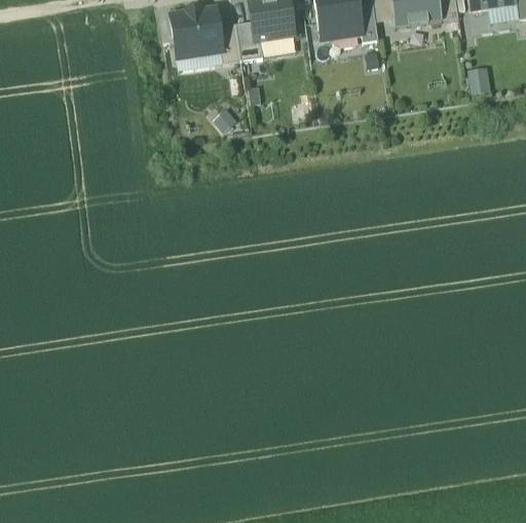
[(269,0),(249,3),(252,24),(255,43),(260,42),(294,37),(289,0),(269,0)]
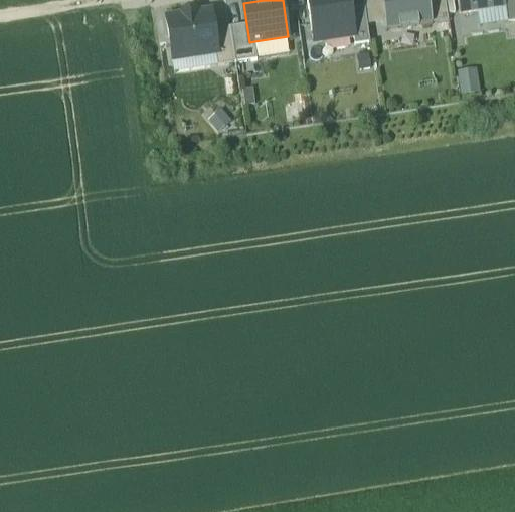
[(307,0),(314,42),(356,36),(352,8),(351,0),(307,0)]
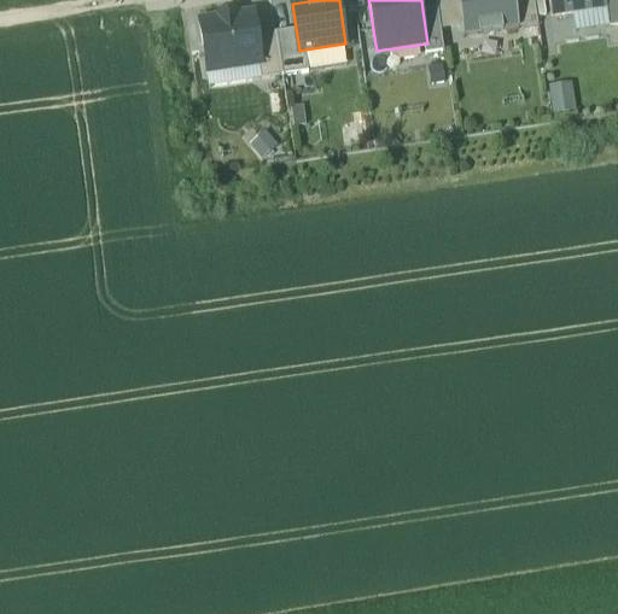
[(437,0),(438,7),(442,35),(462,31),(458,0),(437,0)]
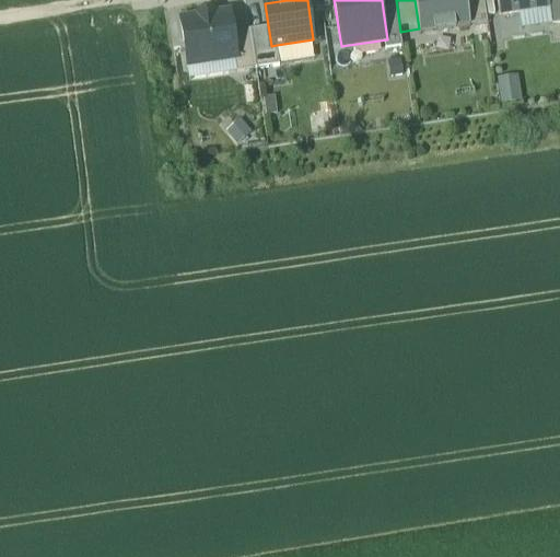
[(415,0),(419,28),(419,32),(469,25),(465,0),(415,0)]
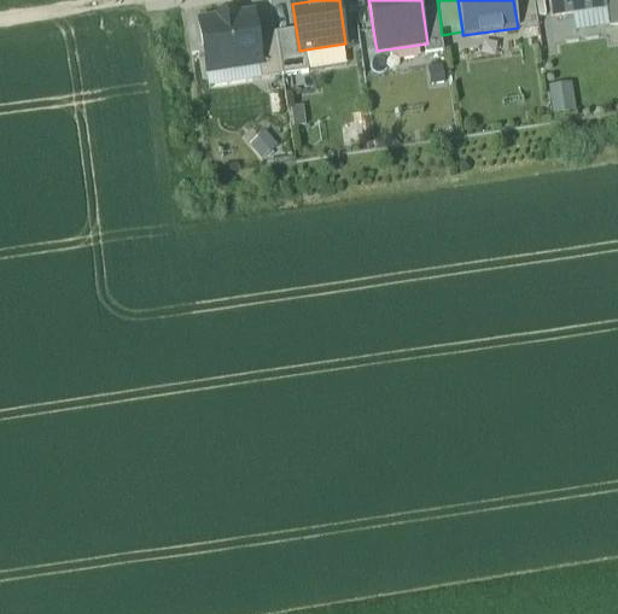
[(513,0),(518,28),(538,24),(535,0),(513,0)]
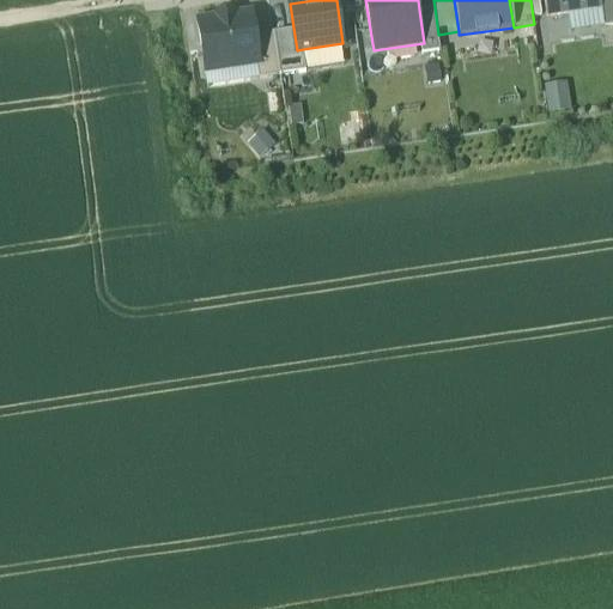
[(544,0),(546,13),(601,6),(600,0),(544,0)]
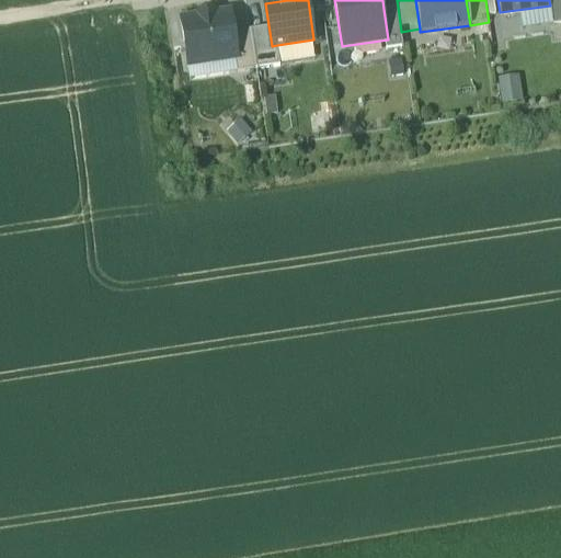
[(549,0),(550,6),(553,22),(560,21),(560,0),(549,0)]
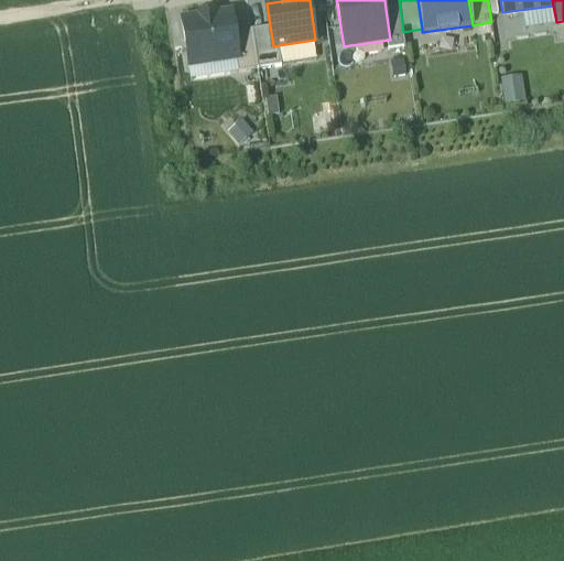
[(400,7),(386,9),(390,40),(391,47),(405,46),(403,32),(400,7)]
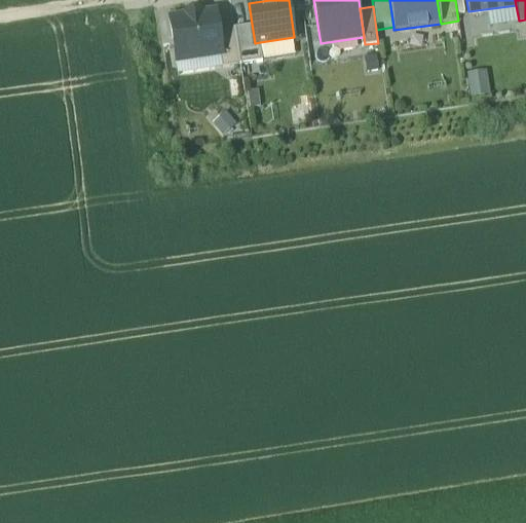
[(215,8),(171,15),(177,59),(221,52),(218,29),(215,8)]
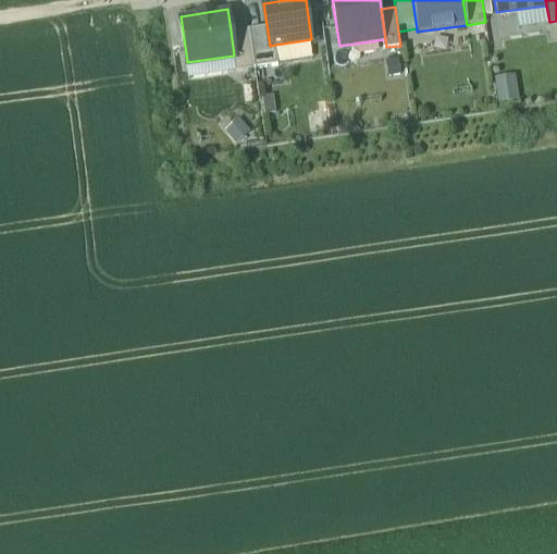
[(267,25),(248,28),(254,66),(279,63),(275,45),(270,46),(267,25)]
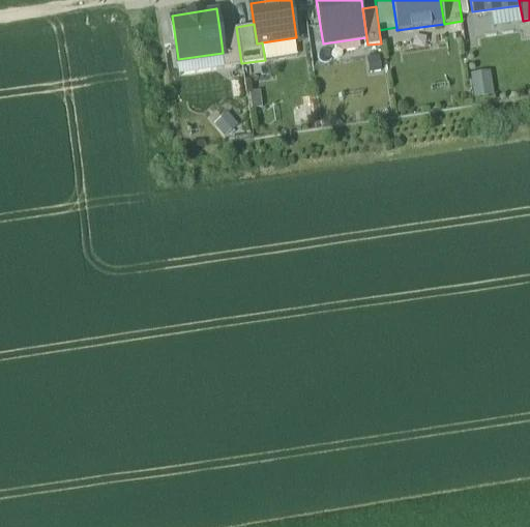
[(236,27),(219,29),(223,53),(225,65),(241,63),(236,27)]
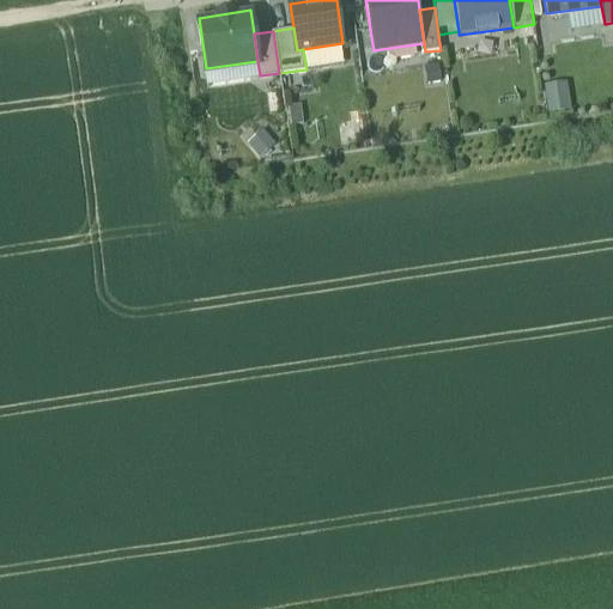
[(544,83),(548,110),(571,107),(566,79),(544,83)]
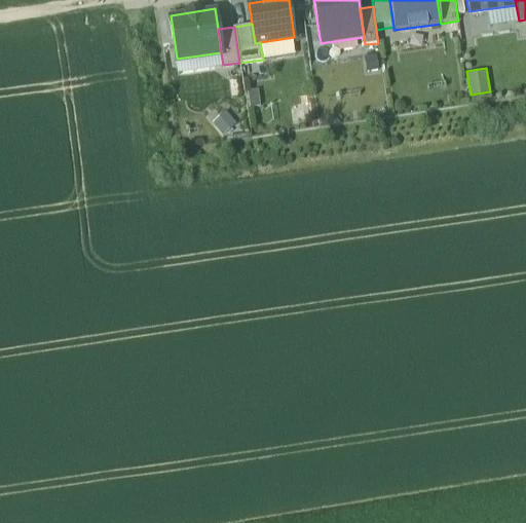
[(222,133),(236,122),(228,109),(214,119),(222,133)]
